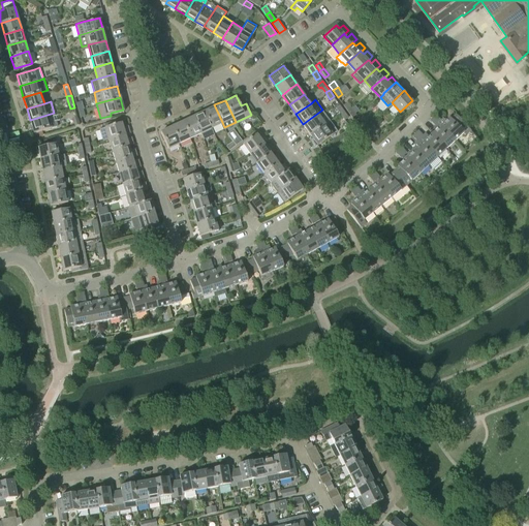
[(222,122),(214,104),(204,110),(212,126),(222,122)]
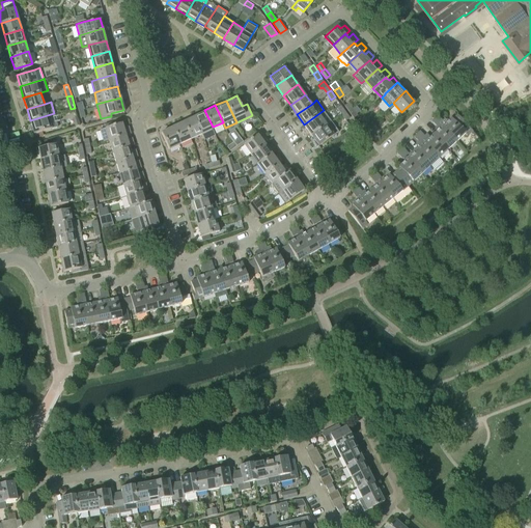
[(353,107),(348,109),(354,116),(357,113),(353,107)]
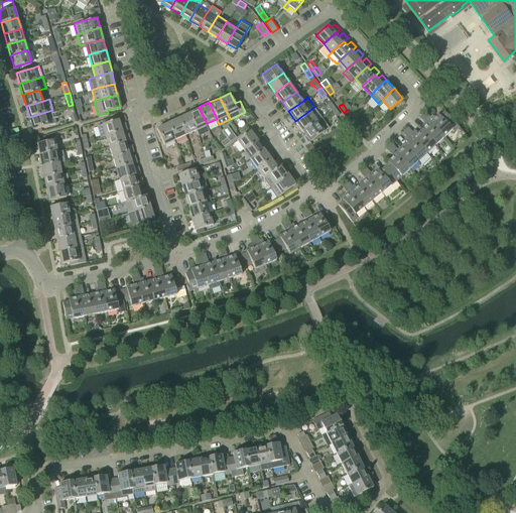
[(340,113),(335,106),(332,109),(336,115),(340,113)]
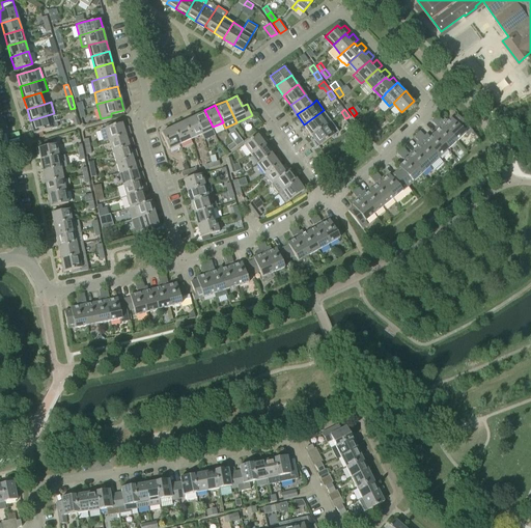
[(213,127),(204,110),(194,115),(201,132),(204,138),(215,134),(212,127),(213,127)]
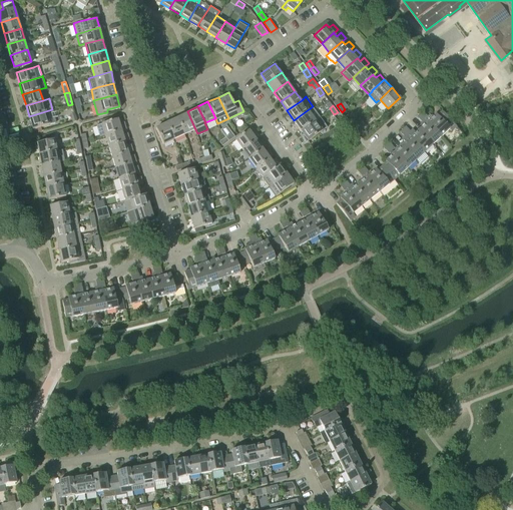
[(302,114),(294,120),(301,129),(315,118),(320,115),(313,106),(302,114)]
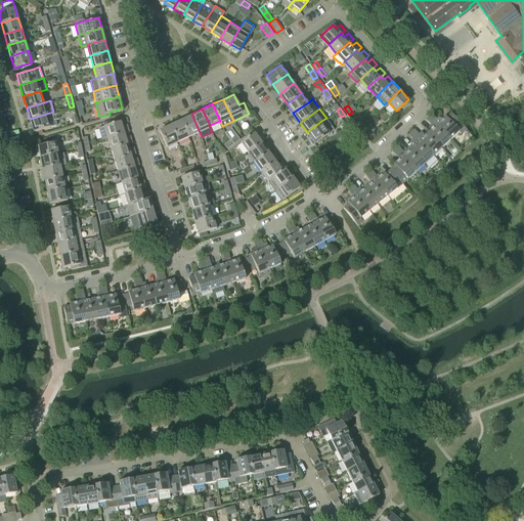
[(57,123),(53,112),(30,119),(34,130),(57,123)]
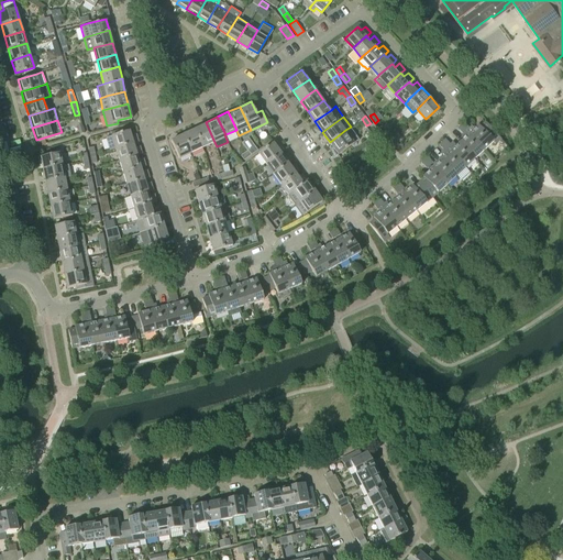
[(464,120),(461,123),(466,129),(470,127),(464,120)]
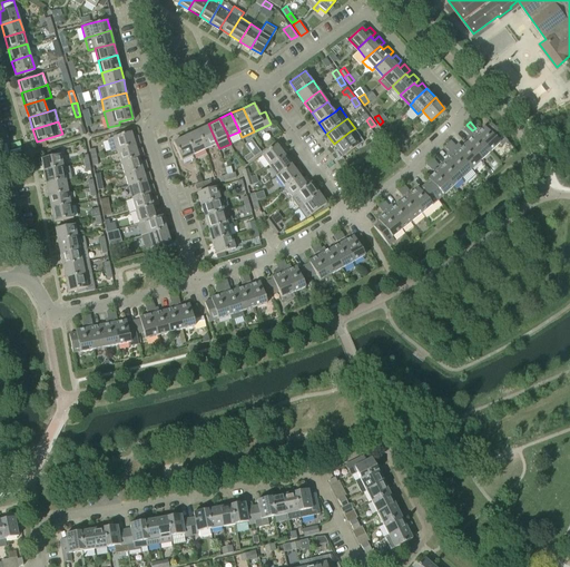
[(484,125),(474,134),(490,149),(499,142),(501,144),(507,138),(491,121),(485,126),(484,125)]
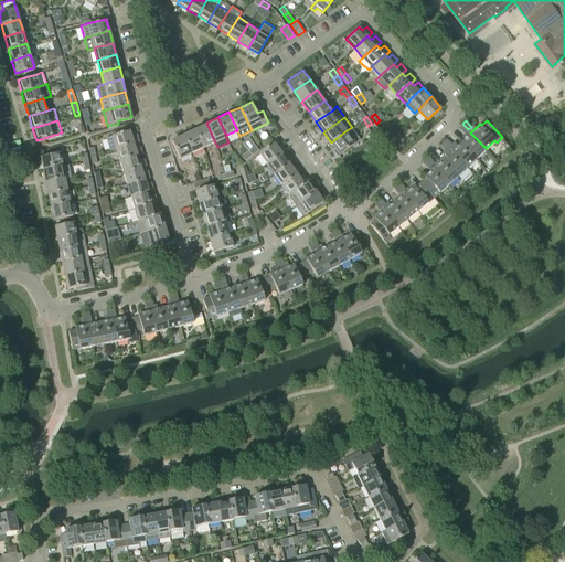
[(206,123),(194,128),(203,146),(214,140),(206,123)]
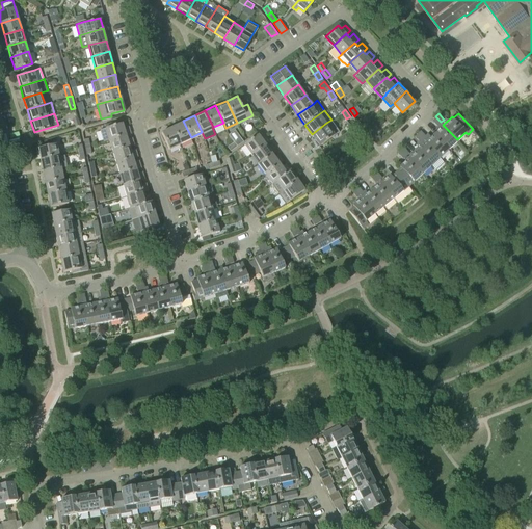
[(441,122),(435,116),(432,118),(437,125),(441,122)]
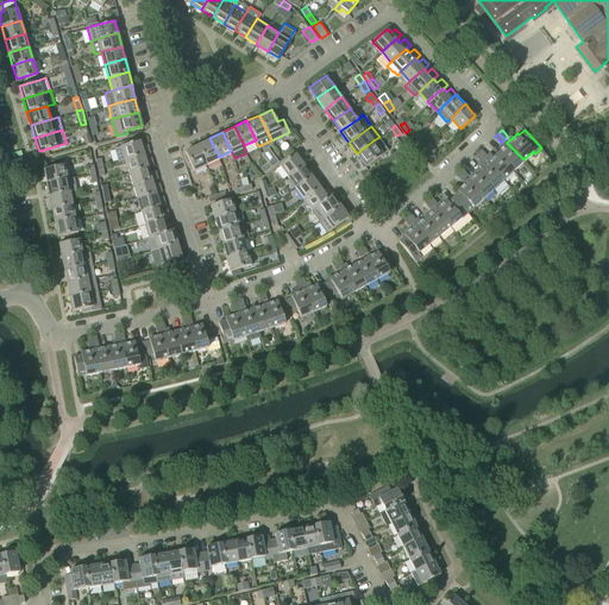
[(120,144),(114,145),(119,159),(125,157),(143,151),(144,152),(150,151),(146,143),(142,144),(139,139),(135,140),(133,137),(119,140),(120,144)]
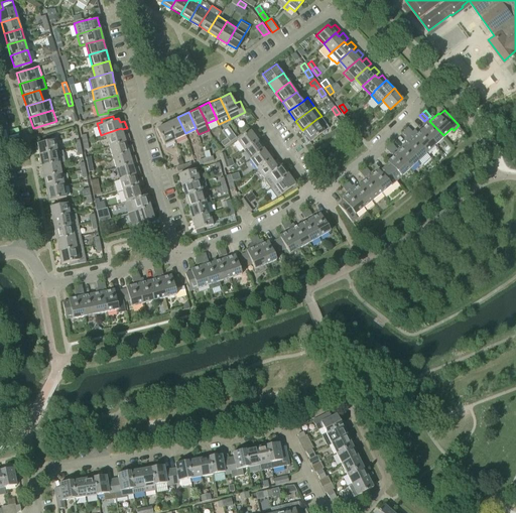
[(316,119),(302,130),(309,140),(324,129),(329,126),(321,116),(316,119)]
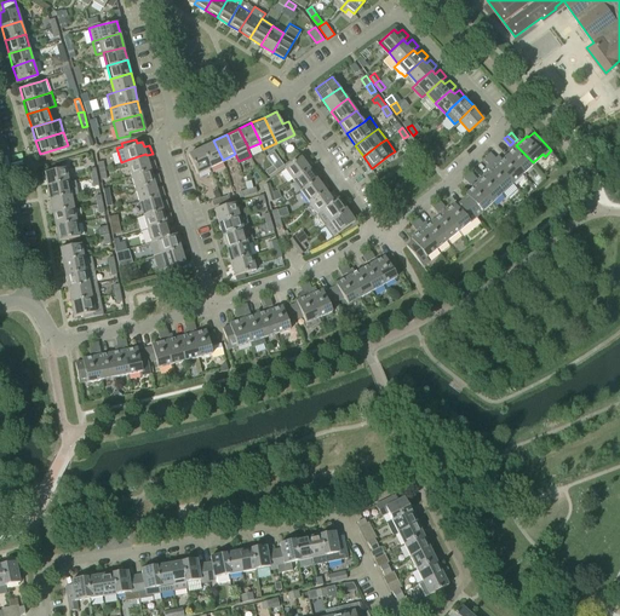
[(213,140),(201,147),(210,166),(223,160),(213,140)]
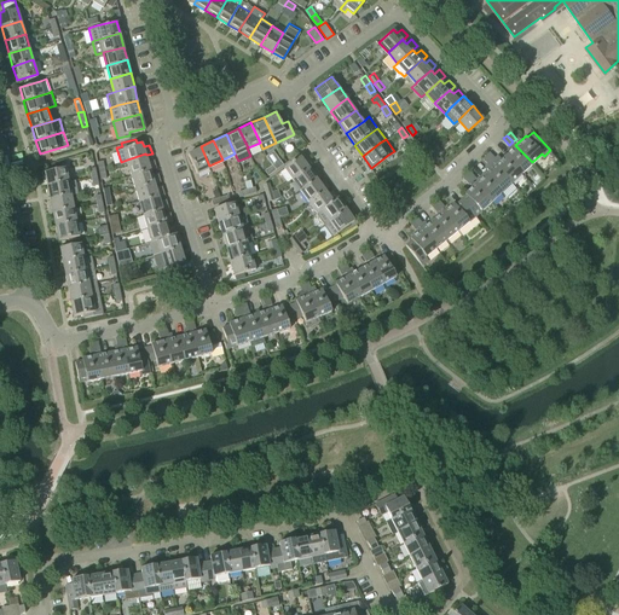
[(437,152),(431,145),(426,149),(432,156),(437,152)]
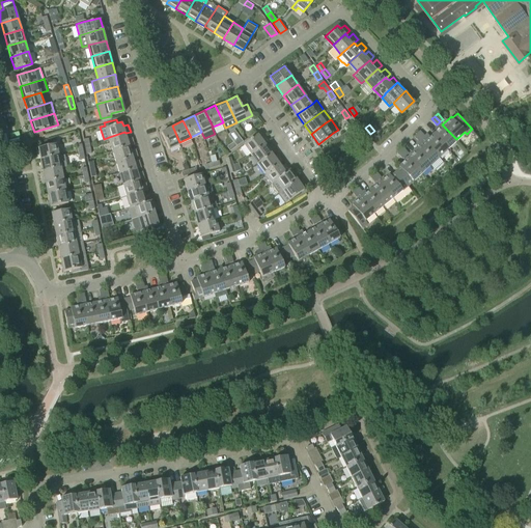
[(442,124),(434,132),(447,147),(456,139),(442,124)]
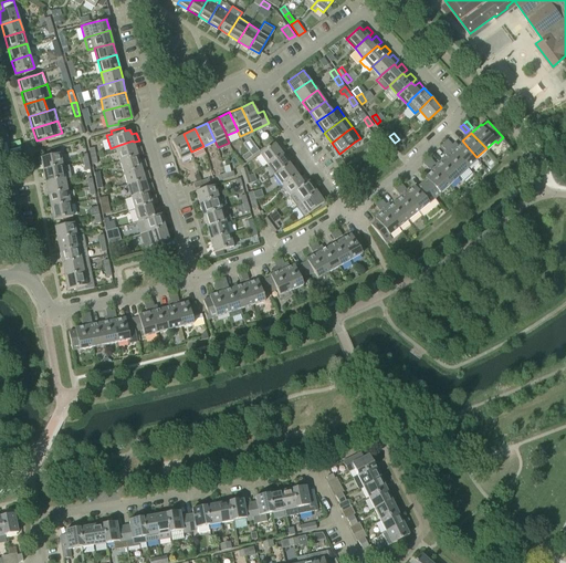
[(191,152),(184,134),(171,139),(180,157),(191,152)]
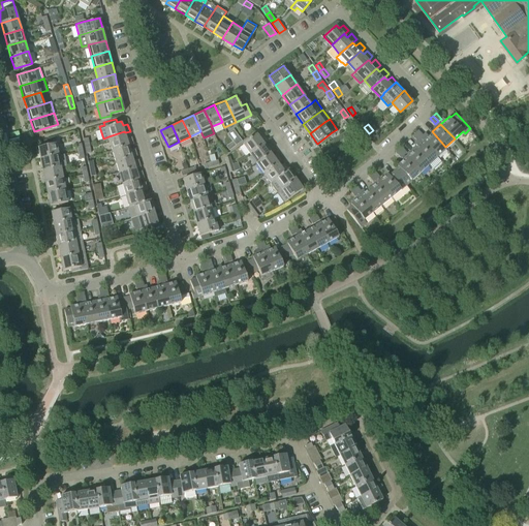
[(232,126),(226,131),(236,143),(242,138),(232,126)]
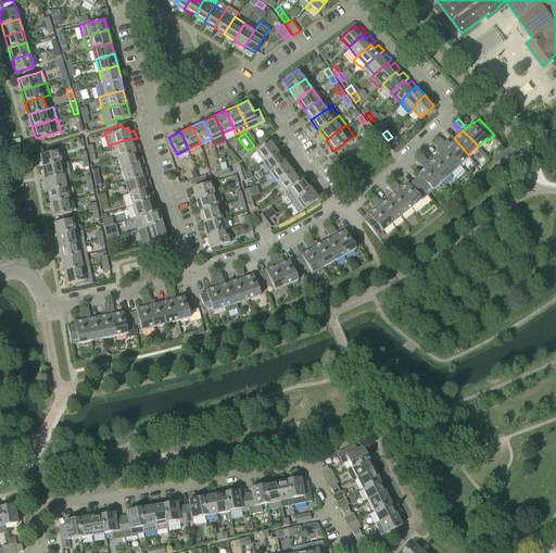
[(133,143),(131,139),(130,138),(114,143),(114,145),(117,155),(135,150),(135,151),(140,150),(138,142),(133,143)]
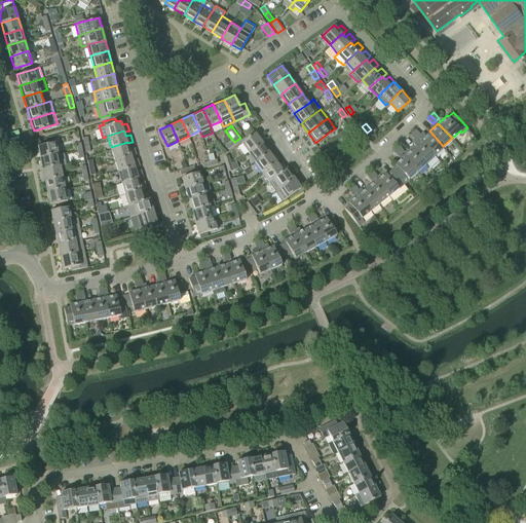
[(421,134),(418,136),(435,154),(443,146),(429,131),(426,134),(423,132),(421,134)]
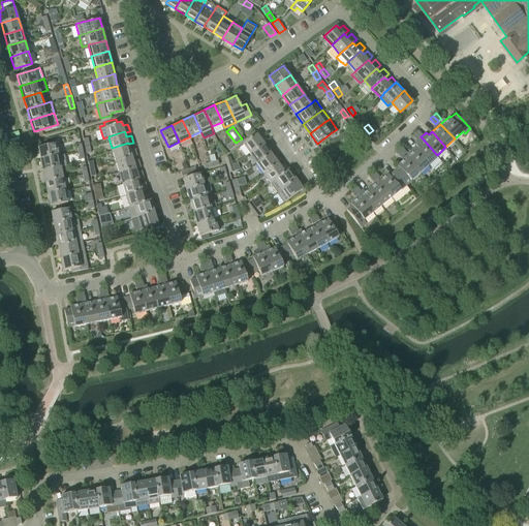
[(262,142),(263,143),(268,140),(263,133),(259,136),(256,132),(243,142),(249,151),(262,142)]
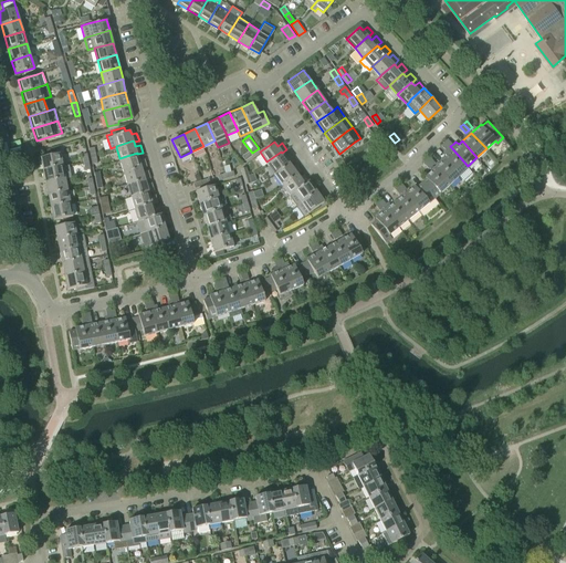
[(447,155),(443,158),(459,174),(468,166),(450,146),(447,149),(444,152),(447,155)]
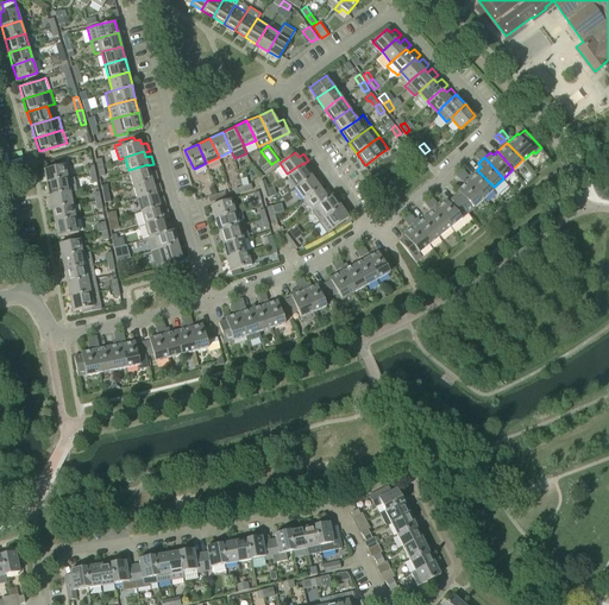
[(271,164),(268,159),(259,165),(263,170),(271,164)]
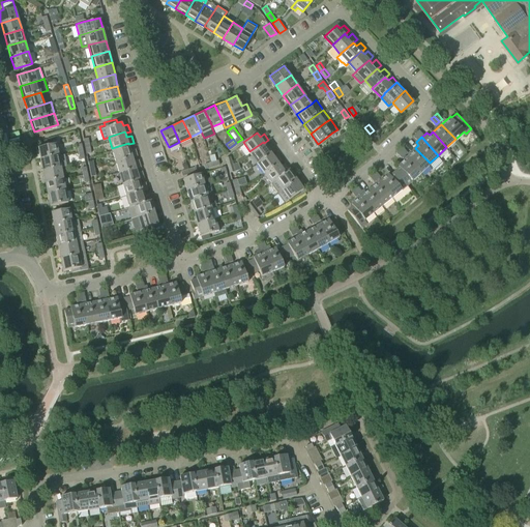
[(40,157),(58,153),(56,142),(38,146),(40,157)]
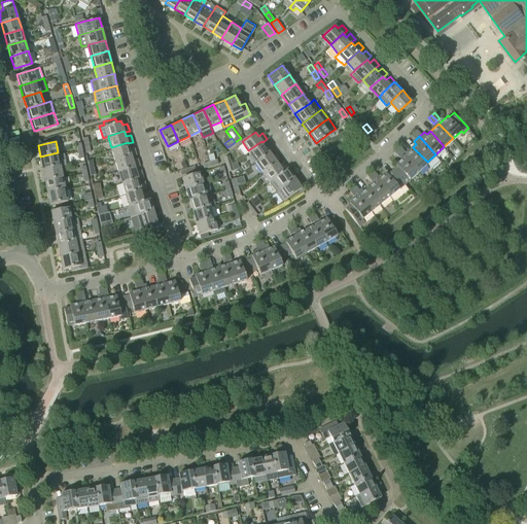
[(261,141),(248,150),(255,161),(269,150),(270,151),(274,148),(269,142),(265,145),(262,142),(261,141)]
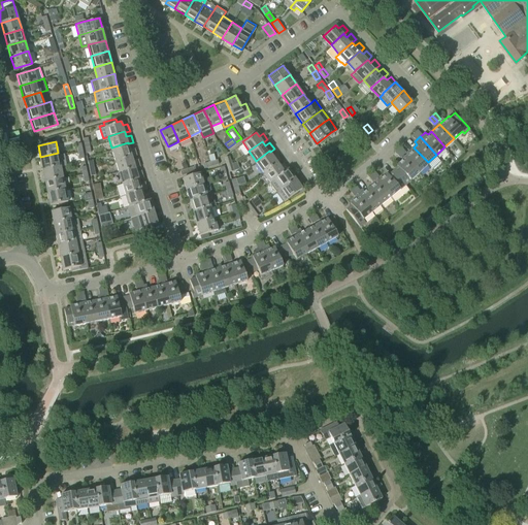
[(129,148),(128,143),(128,142),(111,148),(114,159),(131,154),(131,155),(136,154),(134,146),(129,148)]
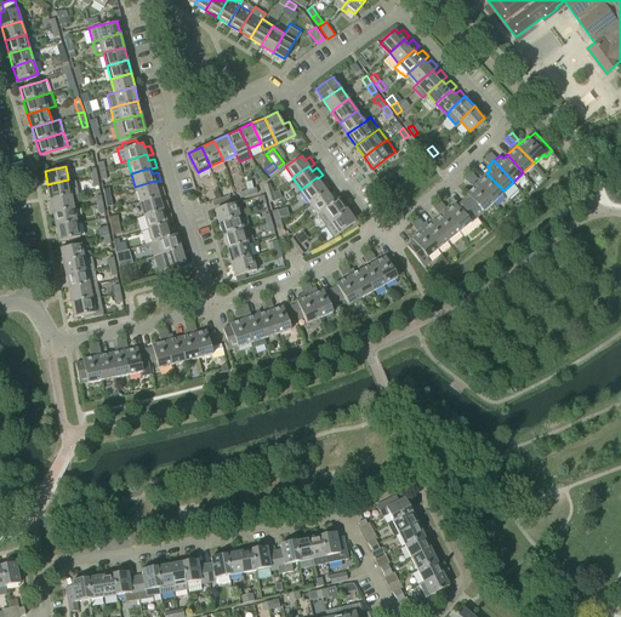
[(467,172),(474,180),(478,177),(471,170),(467,172)]
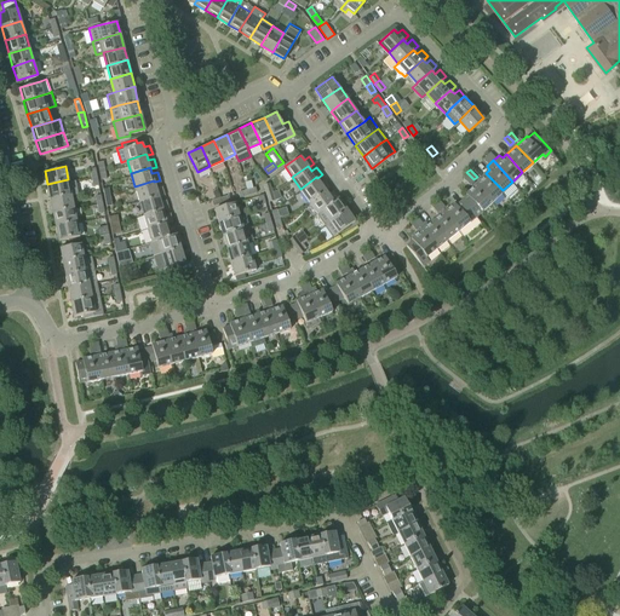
[(474,179),(466,172),(463,176),(470,183),(474,179)]
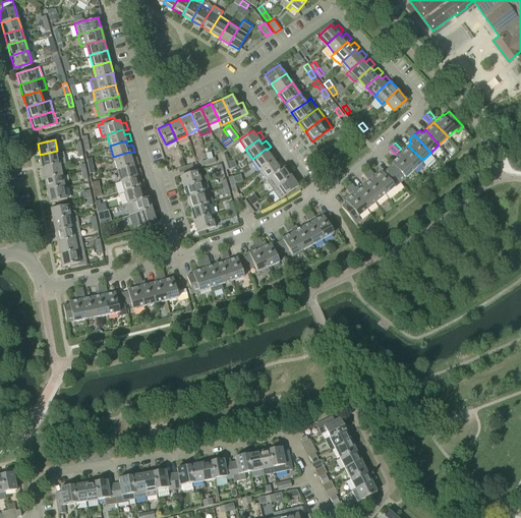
[(408,146),(400,154),(413,168),(422,160),(408,146)]
